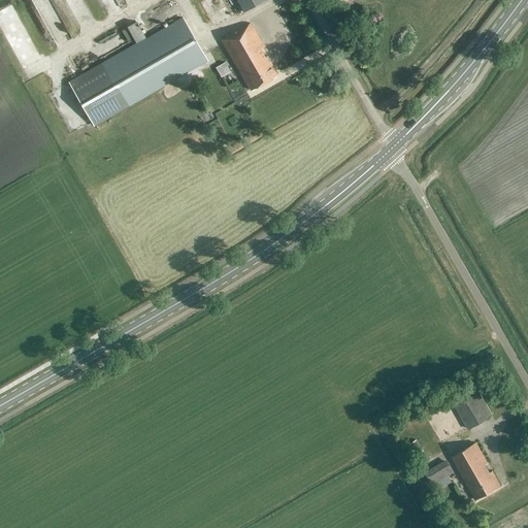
[(48,0),(27,0),(36,21),(55,13),(48,0)]
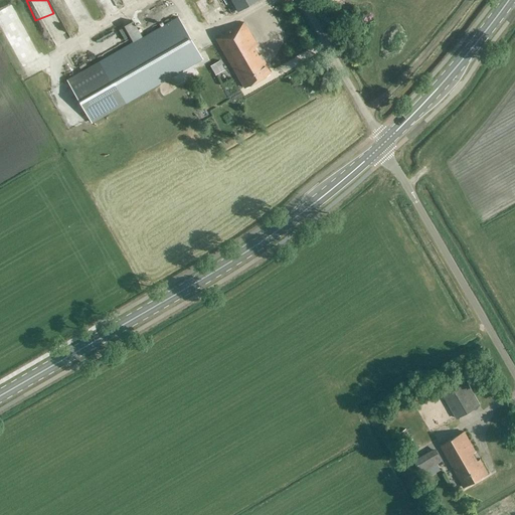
[(230,0),(237,11),(256,0),(230,0)]
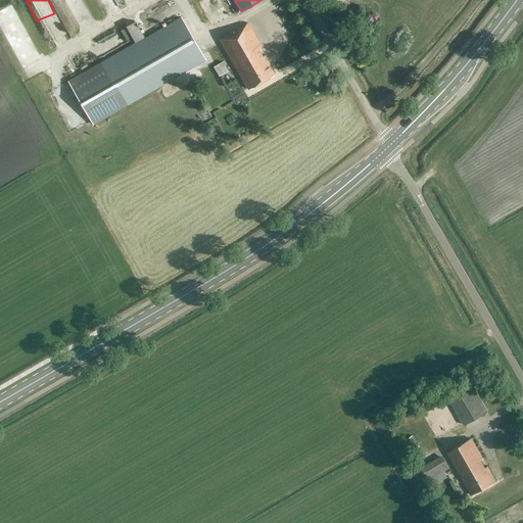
[(67,82),(92,124),(204,59),(181,17),(67,82)]
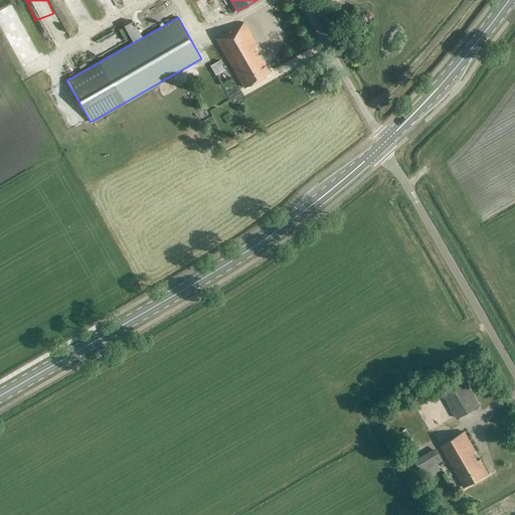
[(244,22),(216,38),(243,88),(271,72),(261,54),(258,55),(253,47),(258,45),(244,22)]
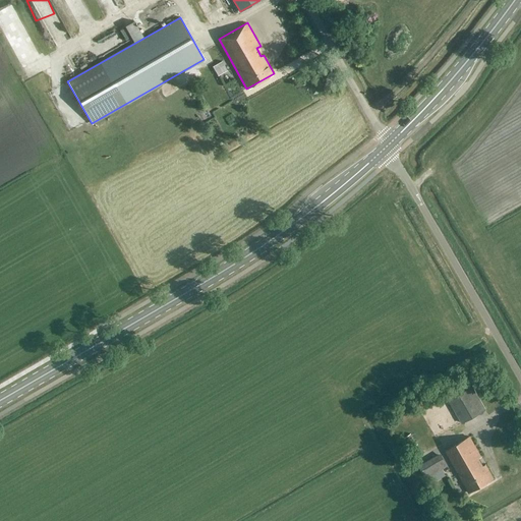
[(485,409),(472,386),(448,399),(461,422),(485,409)]
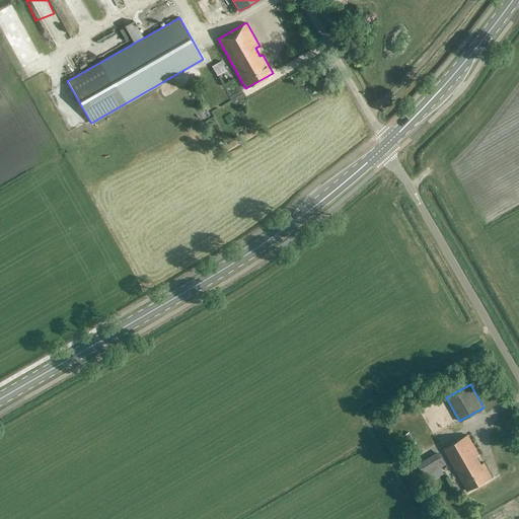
[(434,434),(444,430),(442,424),(431,428),(434,434)]
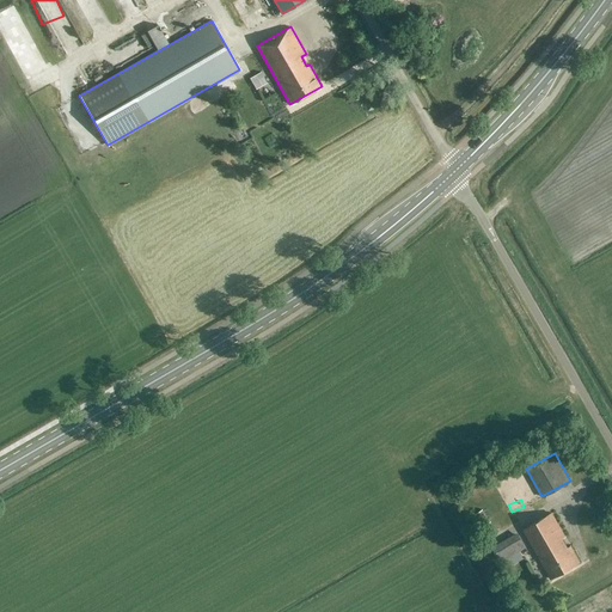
[(476,513),(484,526),(490,521),(482,509),(476,513)]
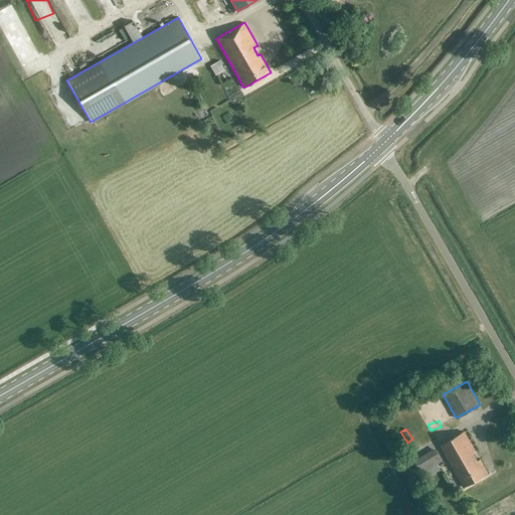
[(440,446),(463,487),(488,473),(480,459),(477,460),(473,453),(476,452),(465,432),(440,446)]
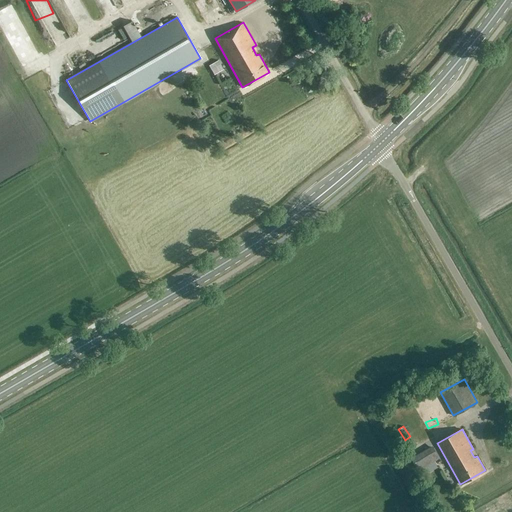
[(411,457),(418,470),(439,458),(432,445),(411,457)]
